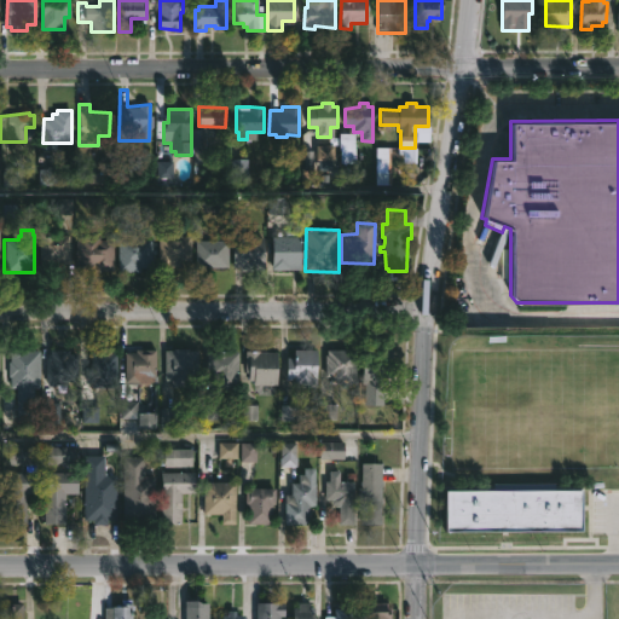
[(300,230),(300,236),(302,236),(302,270),(272,270),(272,236),(285,236),(285,230),(300,230)]
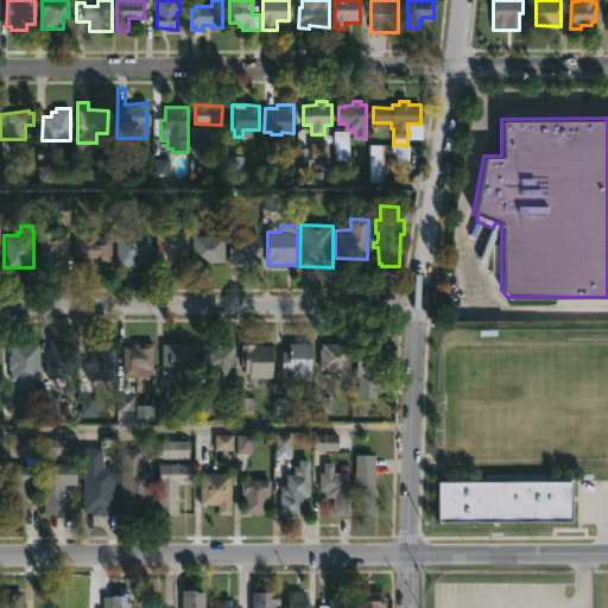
[(55,227),(55,230),(68,232),(68,259),(52,259),(52,266),(38,266),(38,227),(55,227)]
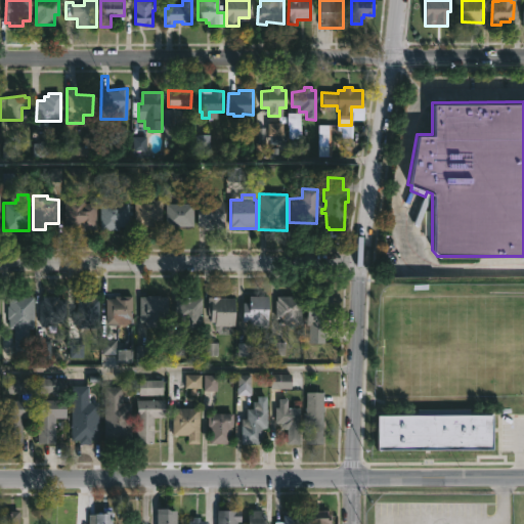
[(79,197),(78,200),(85,200),(85,203),(96,203),(96,229),(64,226),(64,203),(68,204),(68,197),(79,197)]
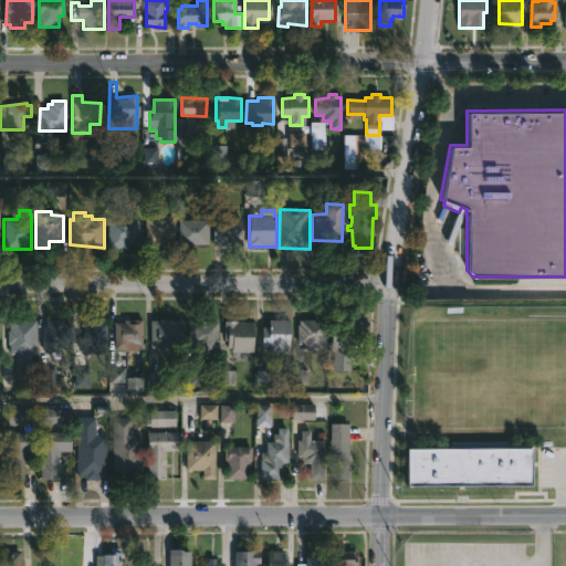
[(227,215),(227,216),(234,216),(234,217),(242,218),(242,248),(220,248),(220,243),(213,243),(213,213),(227,215)]
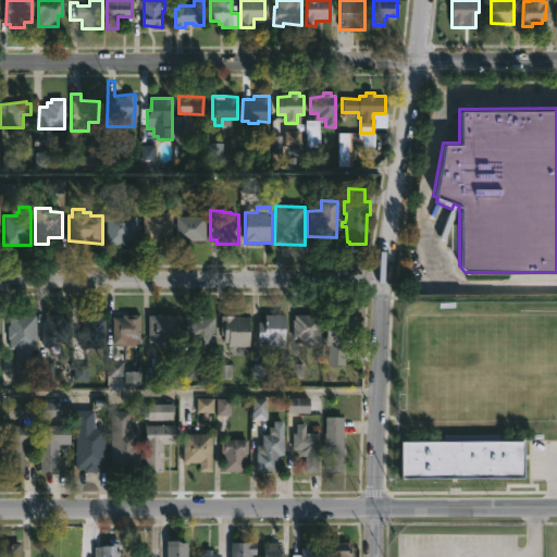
[(120,211),(120,214),(136,215),(135,240),(125,240),(125,245),(104,245),(106,215),(111,215),(111,211),(120,211)]
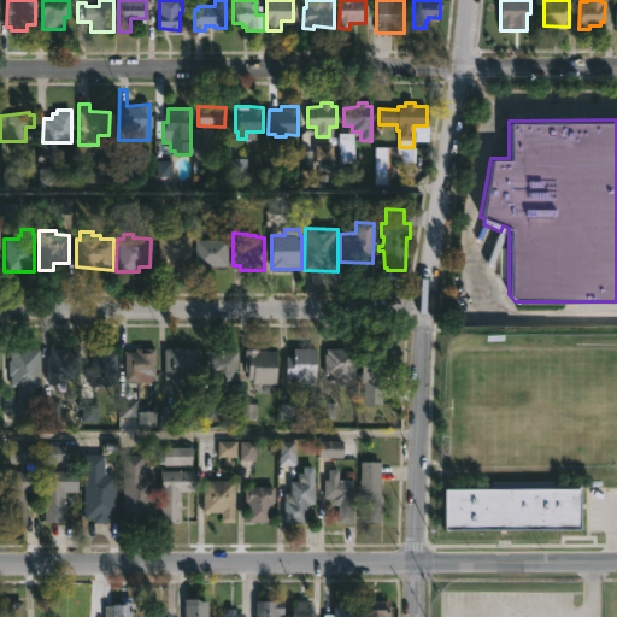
[(162,271),(158,271),(159,235),(192,235),(191,260),(176,260),(176,266),(172,266),(172,271),(162,271)]
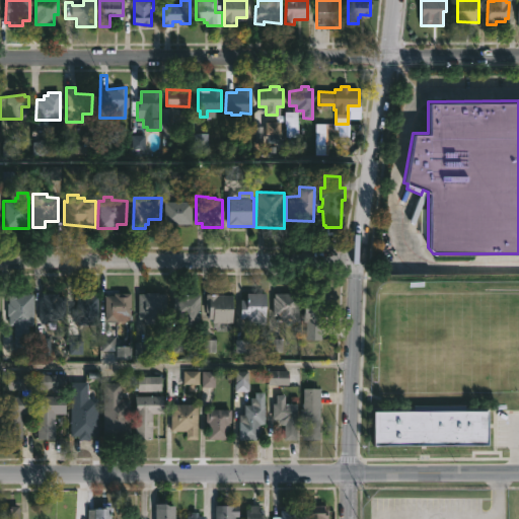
[(166,228),(164,228),(164,202),(192,202),(192,224),(174,224),(174,228),(166,228)]
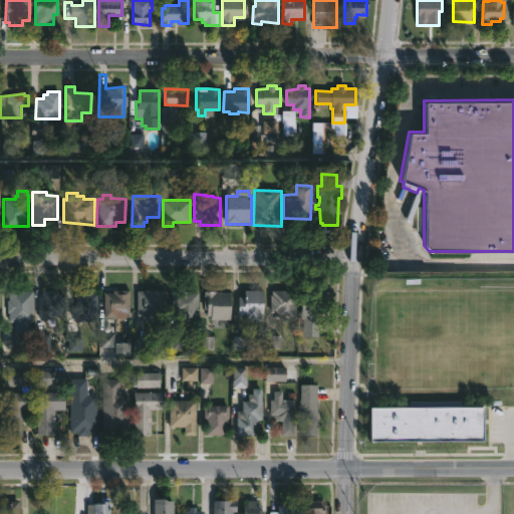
[(57,288),(57,294),(64,293),(64,315),(46,315),(46,320),(37,320),(37,294),(42,294),(42,290),(53,290),(53,288),(57,288)]
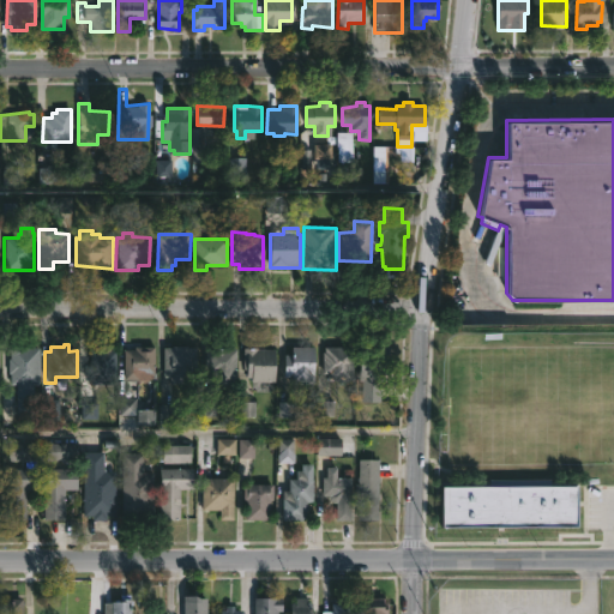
[(23,345),(23,348),(40,348),(38,385),(35,385),(34,417),(14,417),(16,385),(10,385),(10,373),(7,373),(10,345),(23,345)]
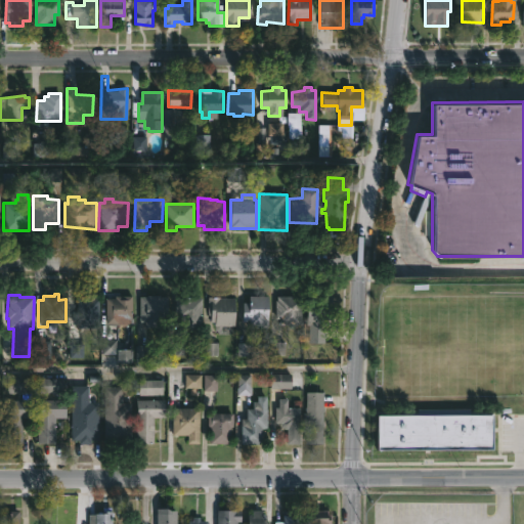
[(161,295),(161,297),(168,297),(168,320),(162,320),(162,328),(145,326),(145,322),(140,322),(140,297),(161,295)]
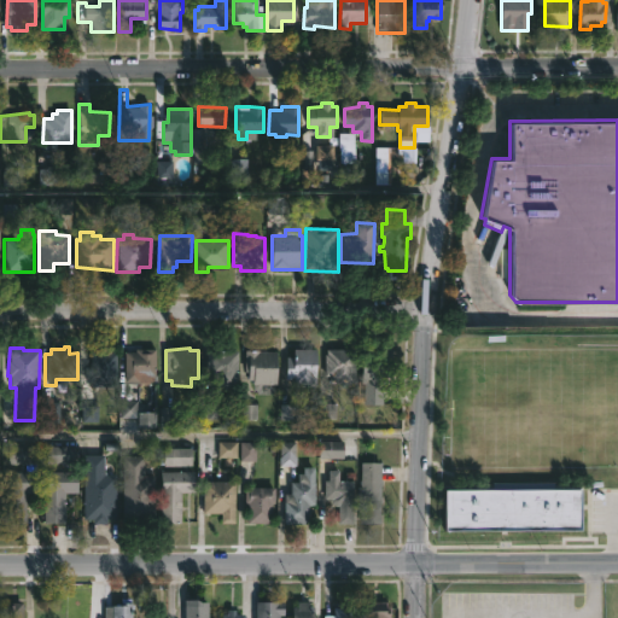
[(111,349),(111,353),(117,353),(117,388),(92,386),(92,382),(85,382),(85,367),(92,367),(92,349),(111,349)]
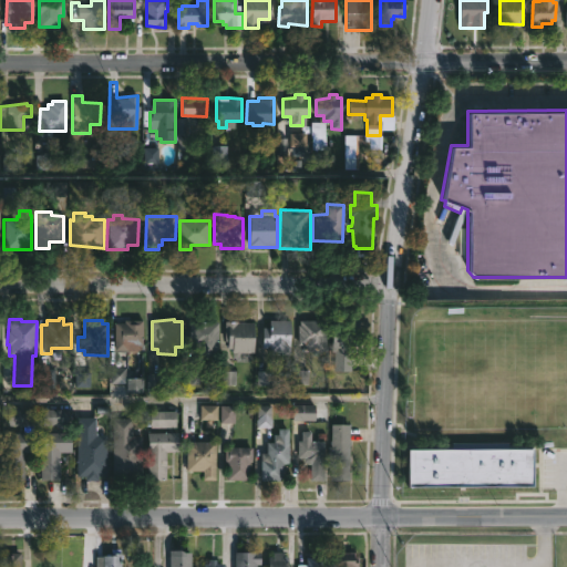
[(129,351),(115,350),(115,322),(125,322),(125,320),(143,320),(143,346),(129,346),(129,351)]
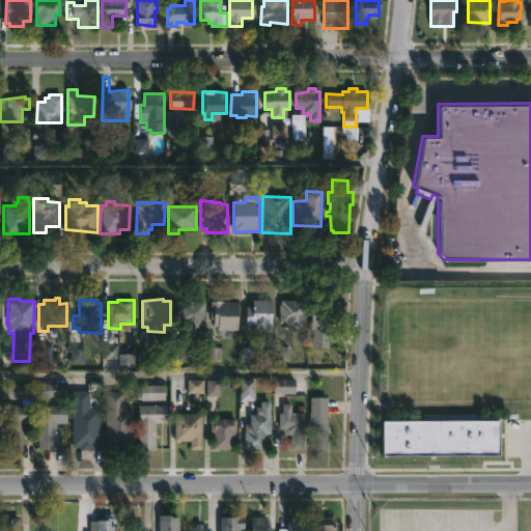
[(273,301),(272,333),(249,333),(250,326),(246,326),(247,306),(253,306),(253,300),(273,301)]
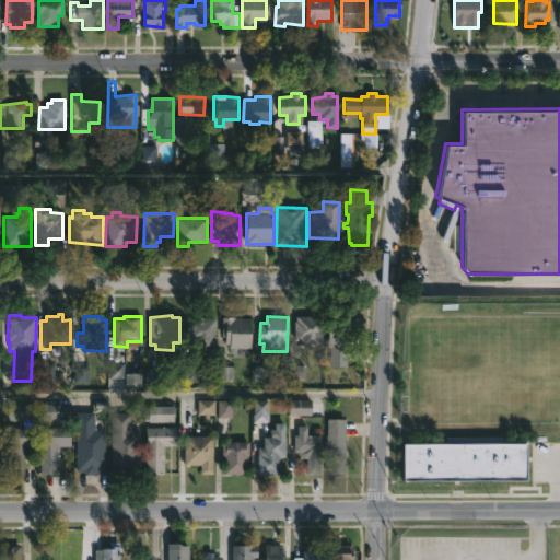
[(324,316),(323,348),(300,347),(300,341),(294,340),(294,316),(324,316)]
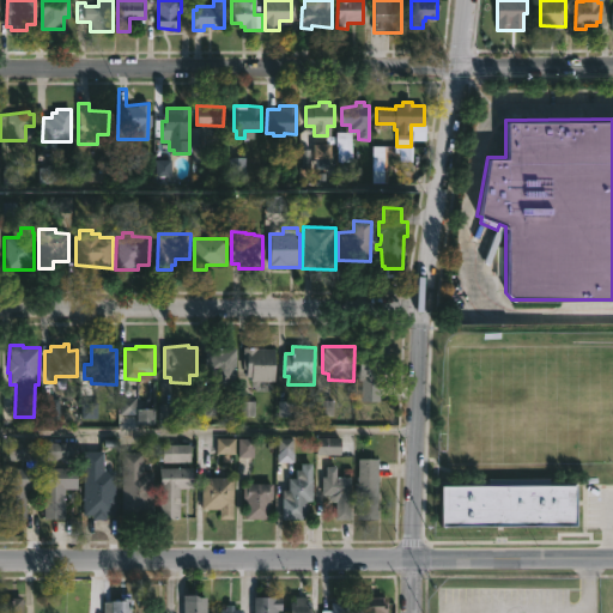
[(237,349),(236,384),(210,384),(210,376),(205,376),(206,347),(237,349)]
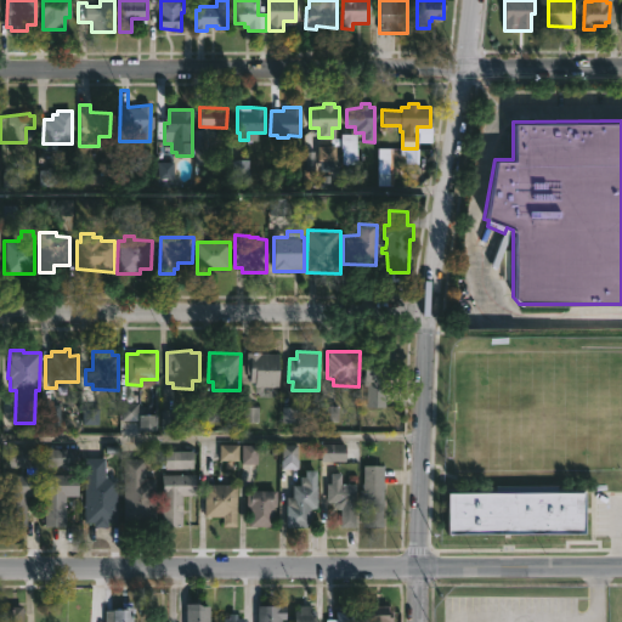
[(261,352),(280,354),(280,386),(276,386),(276,396),(255,396),(255,384),(249,384),(249,375),(247,375),(248,352),(261,352)]
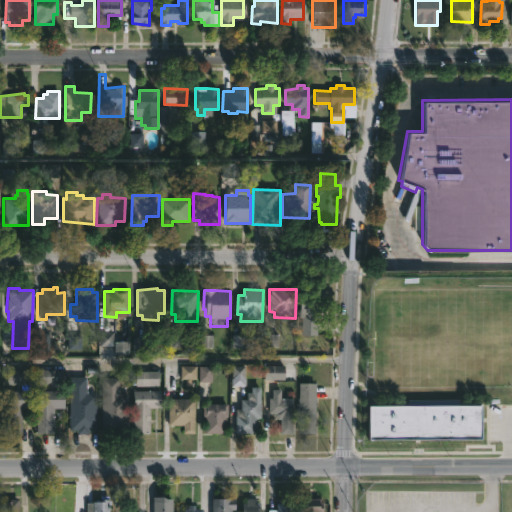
[(318,317),(318,335),(302,335),(302,318),(300,318),(300,297),(326,297),(326,317),(318,317)]
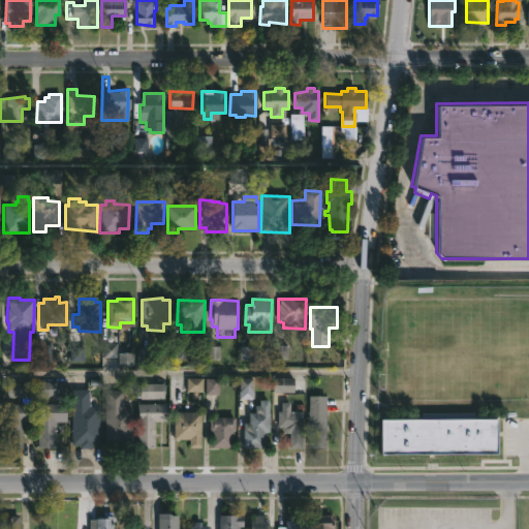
[(294,380),(275,380),(275,393),(294,393),(294,380)]
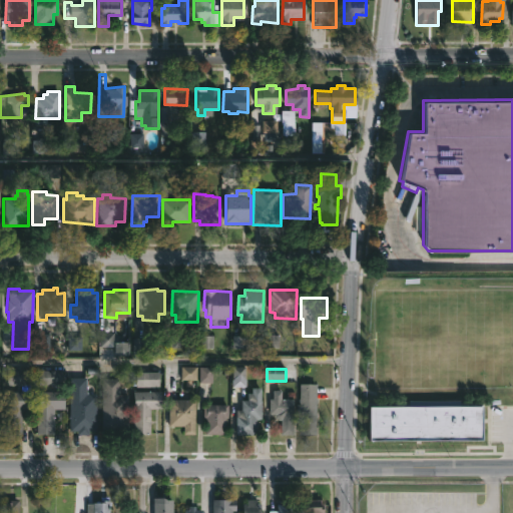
[(62,386),(39,386),(39,370),(62,371),(62,386)]
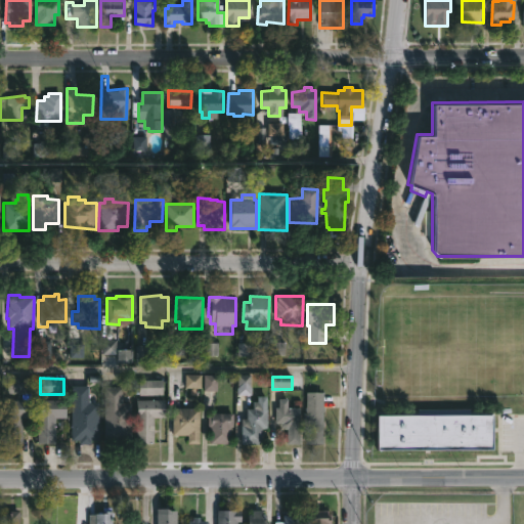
[(31,393),(7,393),(7,379),(31,379),(31,393)]
